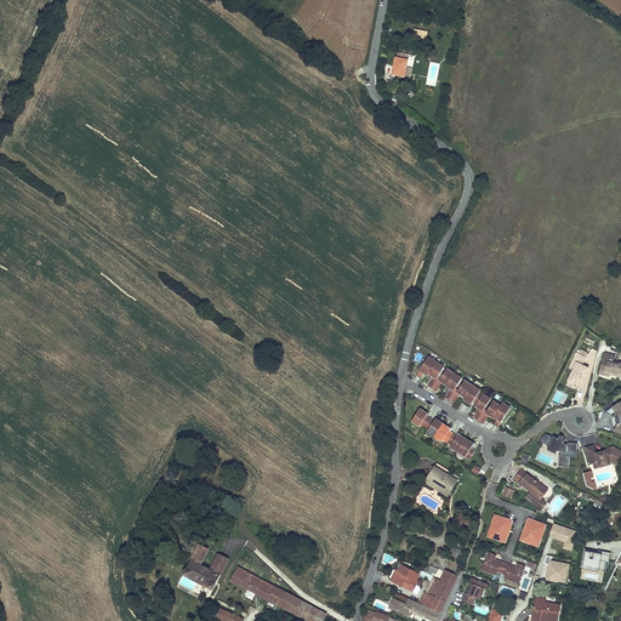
[(415,38),(427,40),(428,32),(416,29),(415,38)]
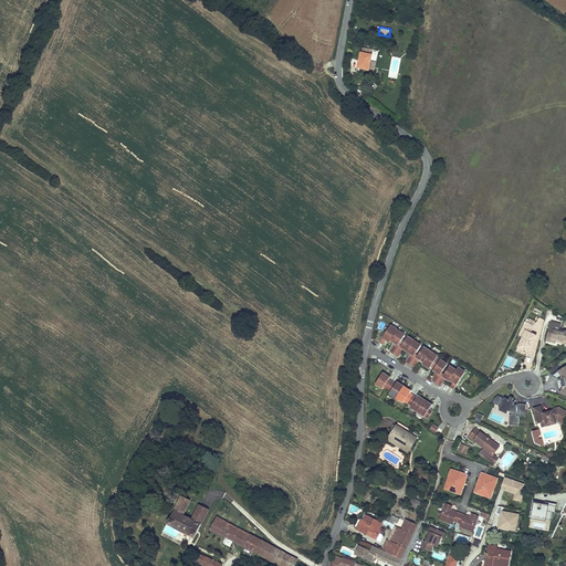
[(373,54),(362,53),(358,67),(369,70),(373,54)]
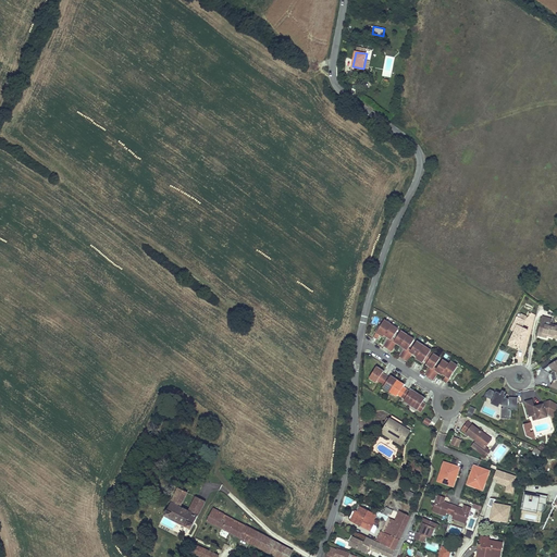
[(522,311),(519,318),(525,320),(529,314),(522,311)]
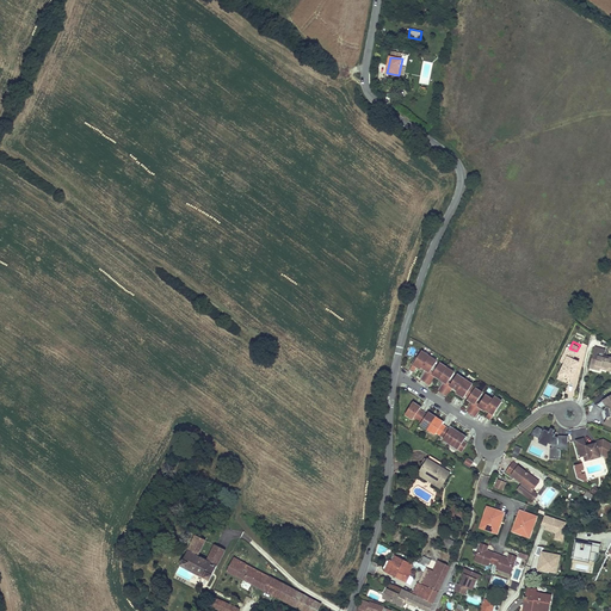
[(579,355),(584,357),(588,346),(584,344),(579,355)]
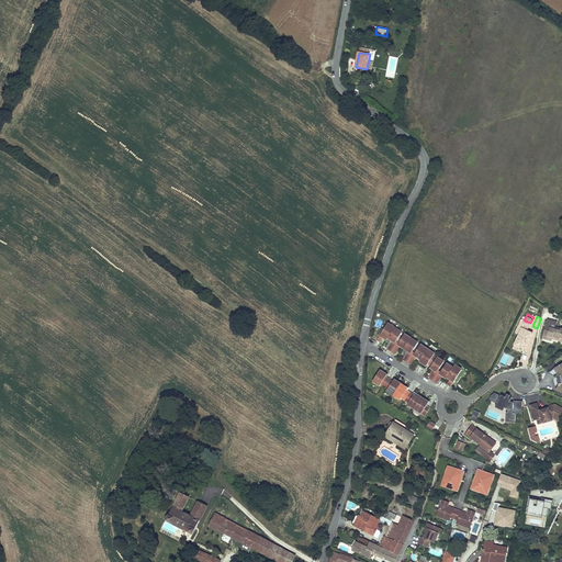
[(524,321),(523,319),(518,327),(521,328),(519,335),(514,345),(520,347),(525,349),(532,334),(527,330),(530,323),(524,321)]
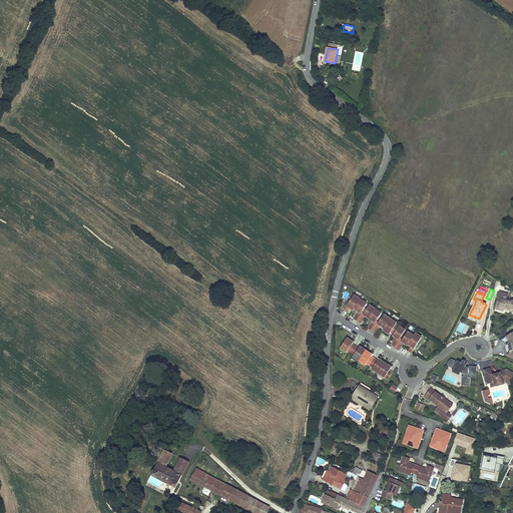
[(501,293),(496,311),(501,312),(501,311),(502,311),(503,309),(505,310),(505,311),(512,313),(512,308),(512,301),(512,303),(508,302),(508,300),(510,295),(501,293)]
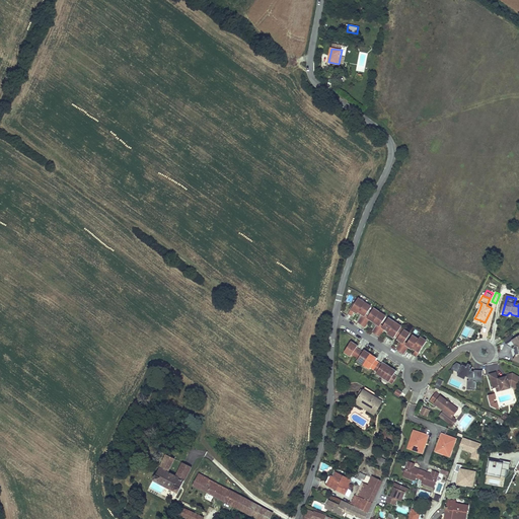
[(365,313),(370,305),(358,297),(348,312),(351,314),(354,310),(357,312),(358,311),(362,313),(357,321),(363,325),(369,318),(377,323),(372,331),(378,336),(383,327),(387,330),(388,329),(390,331),(389,334),(393,337),(394,335),(397,337),(396,338),(400,341),(395,349),(401,353),(406,345),(412,348),(412,347),(415,349),(412,353),(416,355),(426,340),(419,336),(418,338),(412,334),(406,342),(403,341),(409,332),(399,326),(400,325),(387,316),(382,324),(380,322),(385,315),(373,306),(368,314),(365,313)]
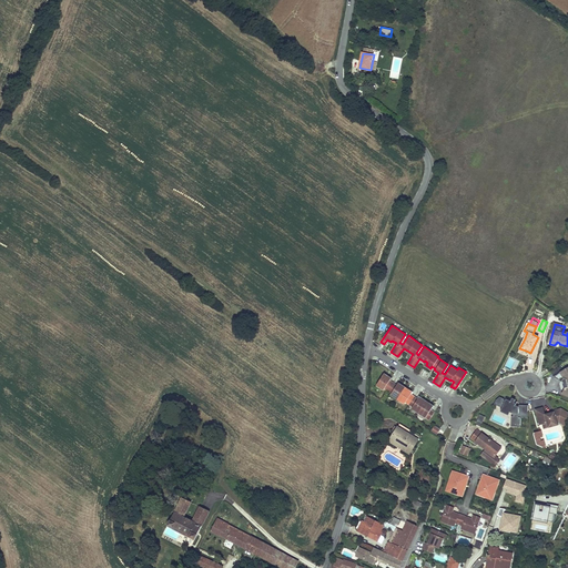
[(507,366),(516,369),(519,361),(510,357),(507,366)]
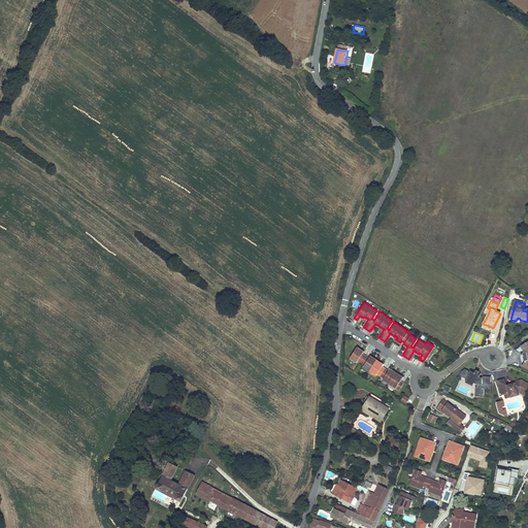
[(522,340),(513,345),(516,351),(525,356),(525,357),(526,361),(527,361),(524,367),(527,367),(527,342),(525,345),(522,340)]
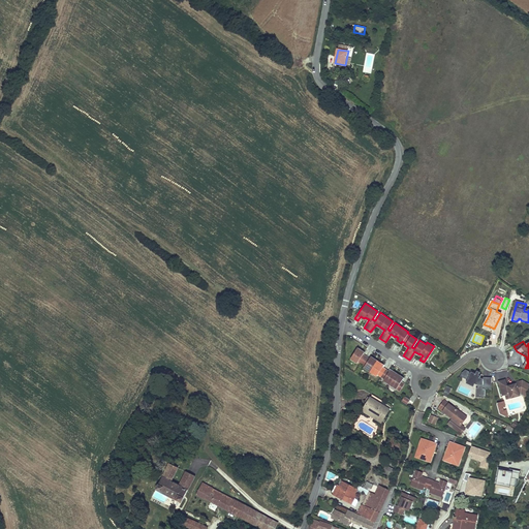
[(400,390),(404,382),(400,380),(403,377),(398,374),(398,373),(394,371),(389,369),(387,370),(381,366),(382,365),(377,362),(378,361),(374,359),(374,360),(369,356),(368,359),(361,354),(362,352),(358,349),(355,347),(353,350),(354,350),(349,359),(355,363),(356,361),(364,365),(363,367),(376,375),(377,373),(380,375),(383,377),(382,379),(390,383),(400,390)]
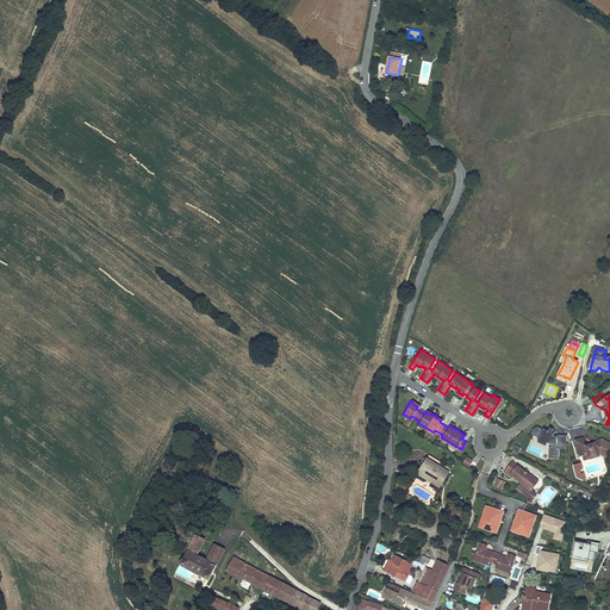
[(566,448),(567,436),(558,435),(558,439),(553,436),(554,433),(552,433),(553,429),(549,428),(548,431),(543,429),(542,431),(540,430),(540,433),(533,429),(530,435),(536,437),(539,439),(537,442),(546,446),(548,442),(552,443),(551,447),(549,447),(548,459),(559,459),(559,448),(566,448)]
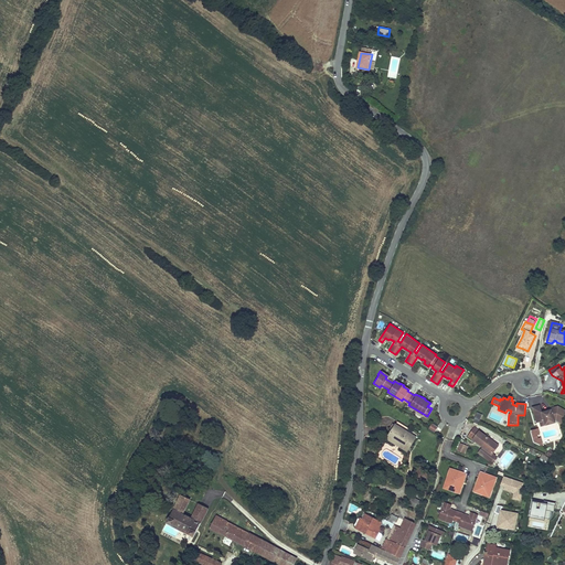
[(542,405),(534,407),(537,423),(541,422),(545,420),(546,424),(556,422),(557,420),(563,424),(564,420),(564,409),(560,407),(552,408),(553,409),(544,412),(542,405)]
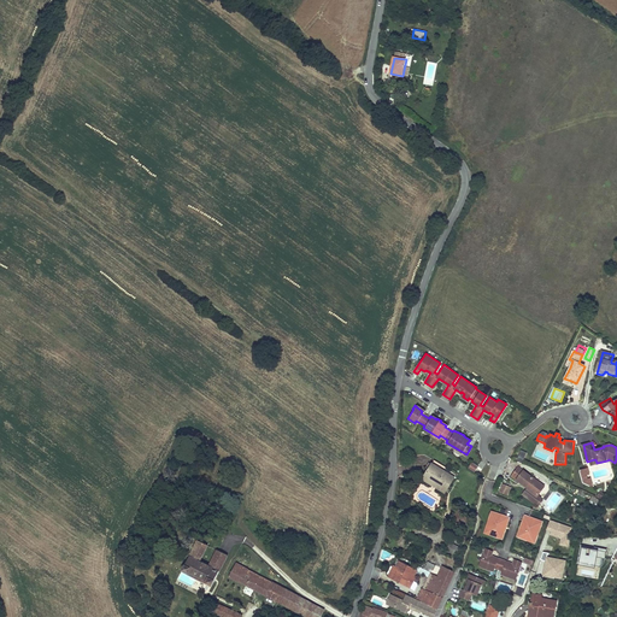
[(425,475),(439,483),(438,486),(446,491),(454,477),(432,464),(425,475)]
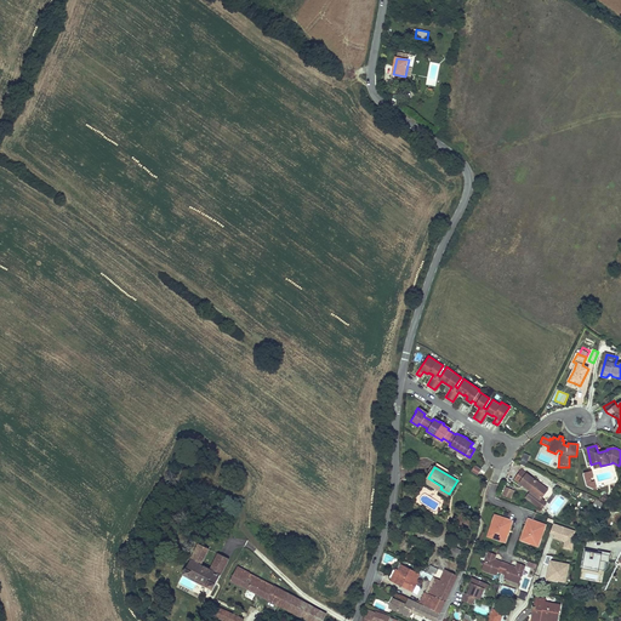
[(548,489),(522,469),(514,479),(531,491),(534,494),(533,496),(529,494),(527,497),(540,507),(543,501),(541,499),(548,489)]
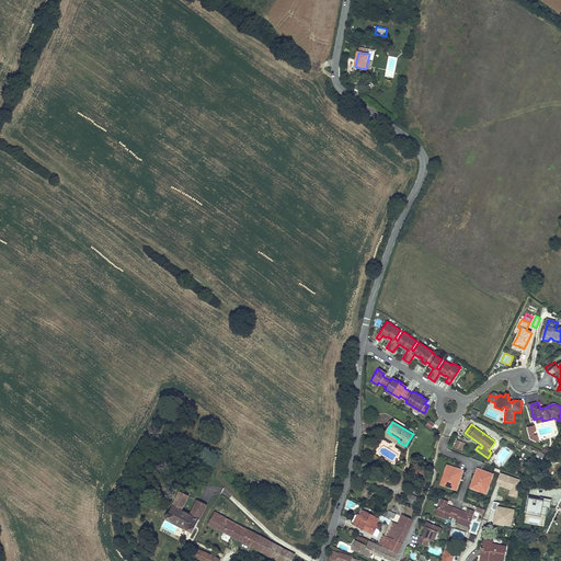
[(535,425),(527,427),(531,442),(539,439),(535,425)]
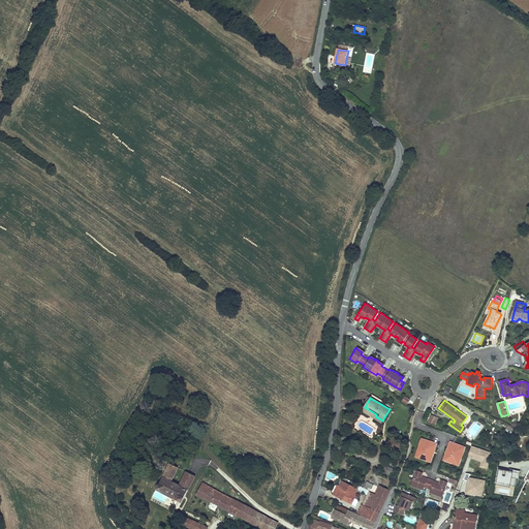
[(376,414),(365,407),(363,411),(381,423),(382,421),(375,416),(376,414)]
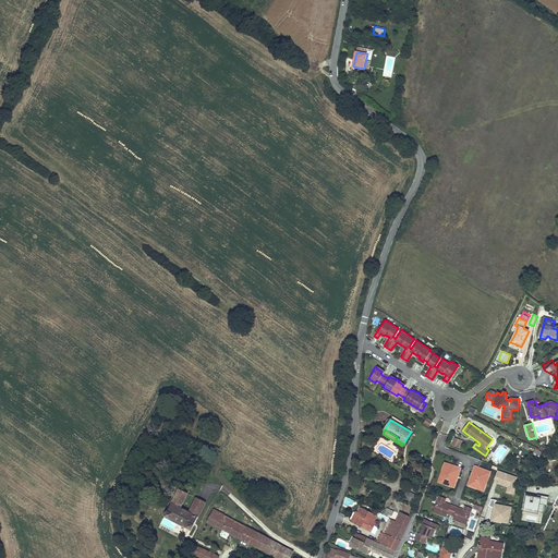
[(450,445),(459,449),(462,440),(453,437),(450,445)]
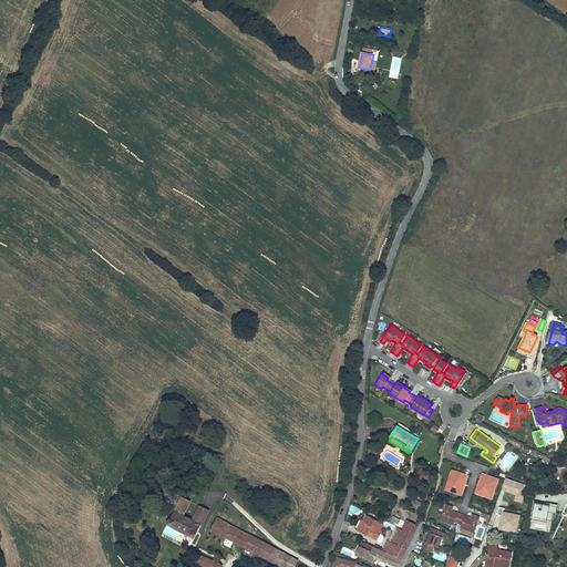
[(430,476),(420,471),(415,478),(430,487),(434,478),(430,476)]
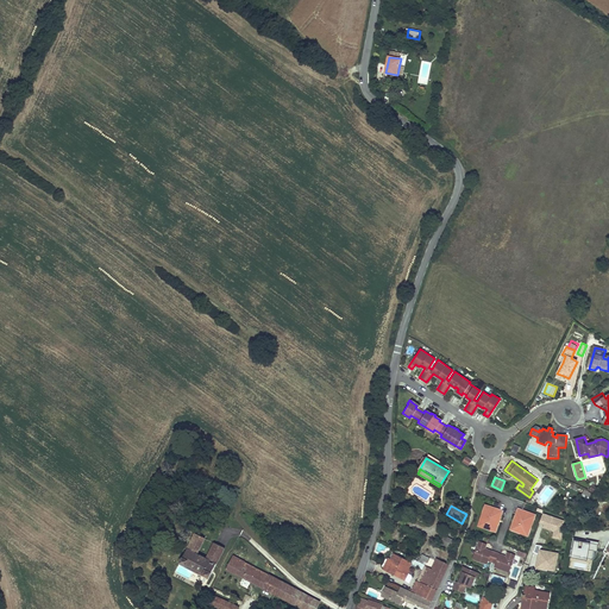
[(485,525),(484,527),(495,532),(501,516),(502,516),(504,512),(496,508),(495,510),(487,507),(481,522),(485,525)]
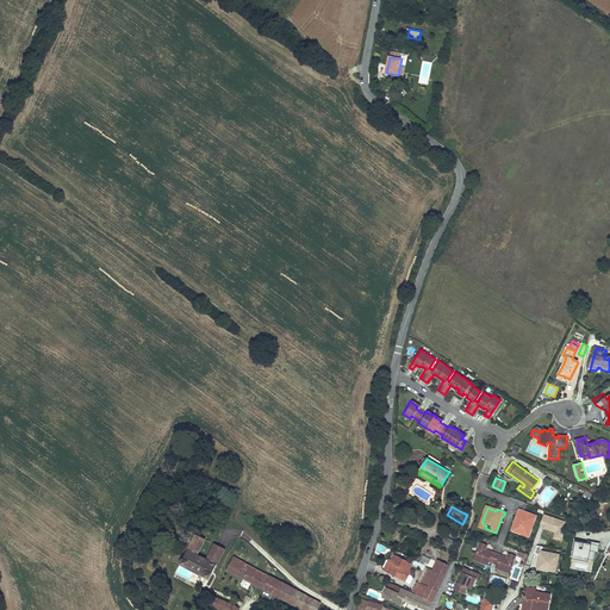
[(527,512),(518,509),(516,515),(517,515),(512,530),(523,535),(524,531),(529,533),(535,517),(526,514),(527,512)]
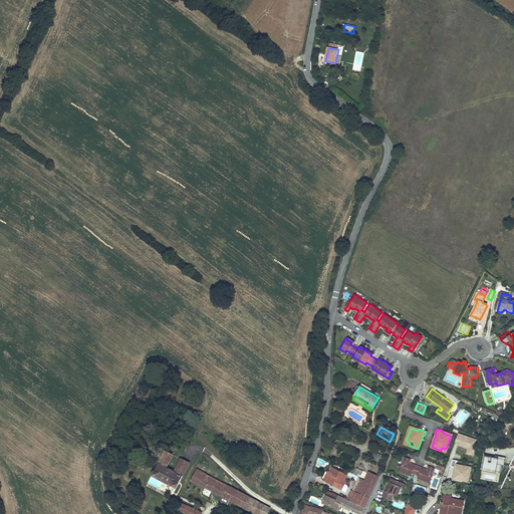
[(468,449),(466,454),(472,456),(478,440),(458,433),(455,445),(468,449)]
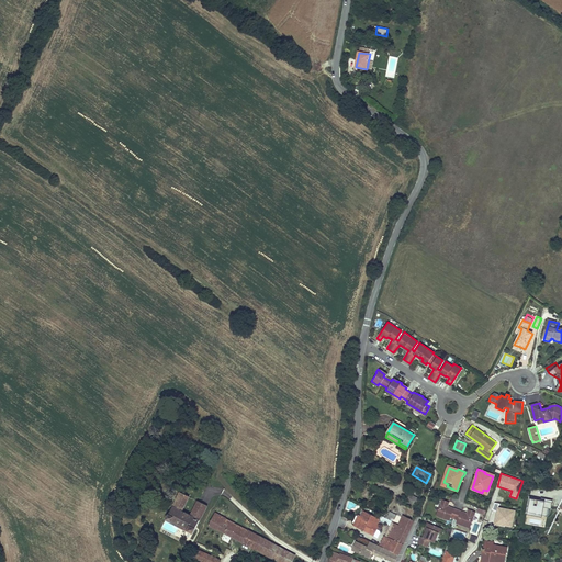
[(190,497),(180,492),(167,520),(193,534),(208,506),(199,502),(191,516),(182,512),(190,497)]
